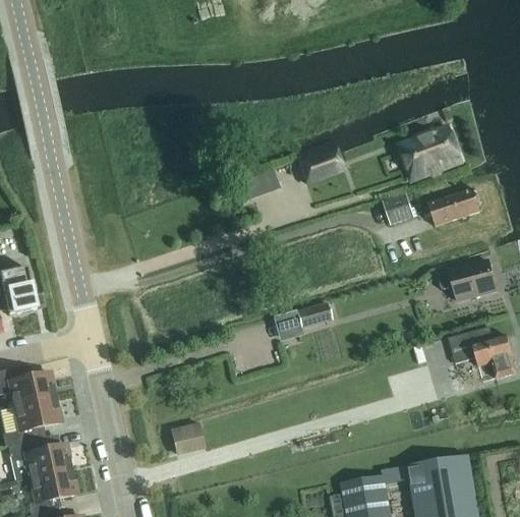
[(398,144),(410,177),(461,159),(449,125),(434,130),(431,127),(414,133),(416,137),(398,144)]
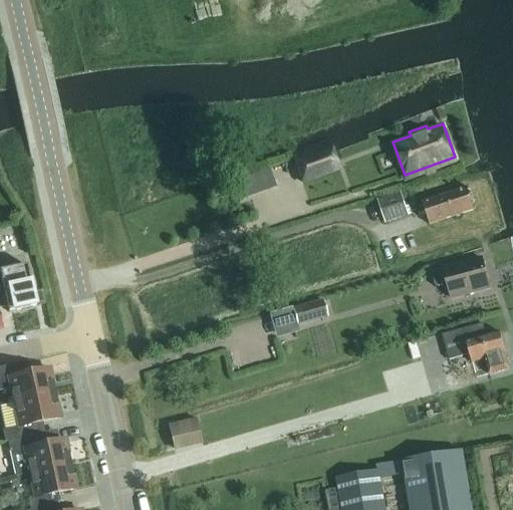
[(291,152),(292,157),(300,178),(337,165),(328,139),(291,152)]
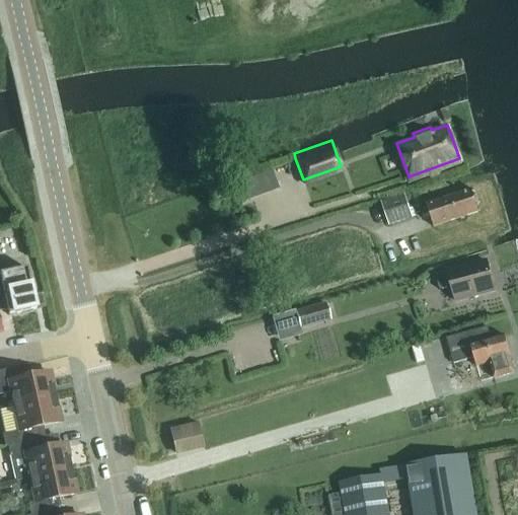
[(426,202),(433,223),(479,208),(472,187),(426,202)]
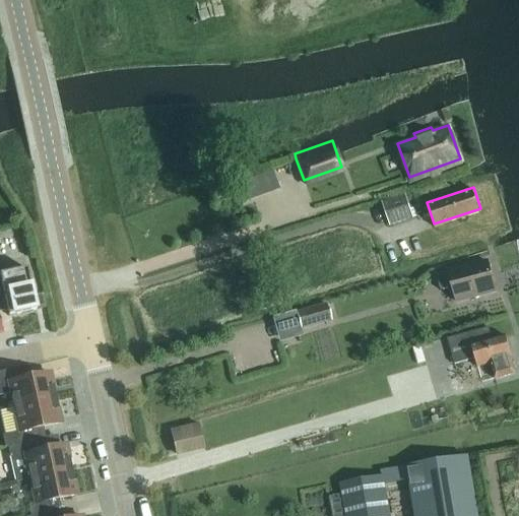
[(405,192),(382,199),(390,222),(412,214),(405,192)]
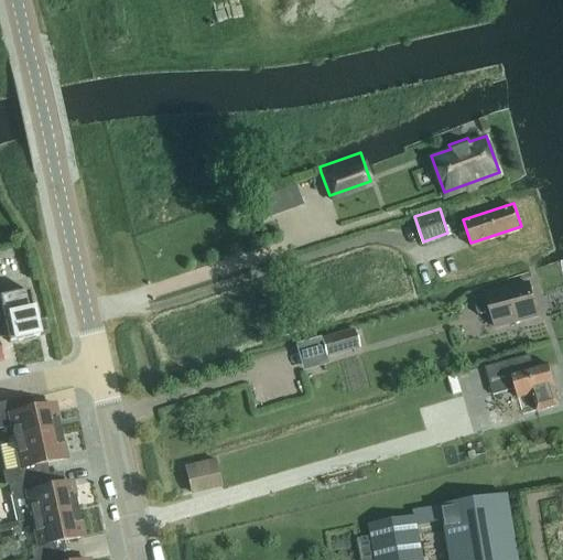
[(529,280),(486,291),(473,294),(477,310),(490,307),(495,324),(537,313),(529,280)]
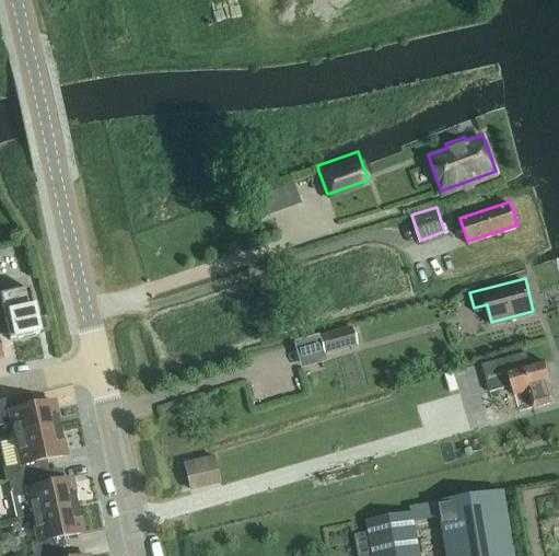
[(8,337),(37,329),(37,328),(48,326),(46,313),(34,316),(27,286),(0,291),(0,321),(3,320),(8,337)]
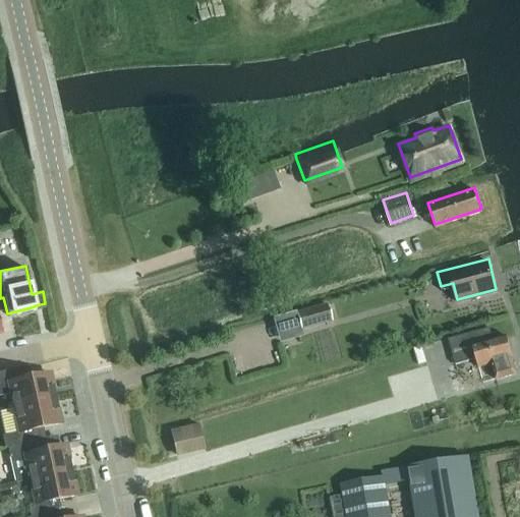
[(327,301),(296,310),(300,327),(331,318),(327,301)]
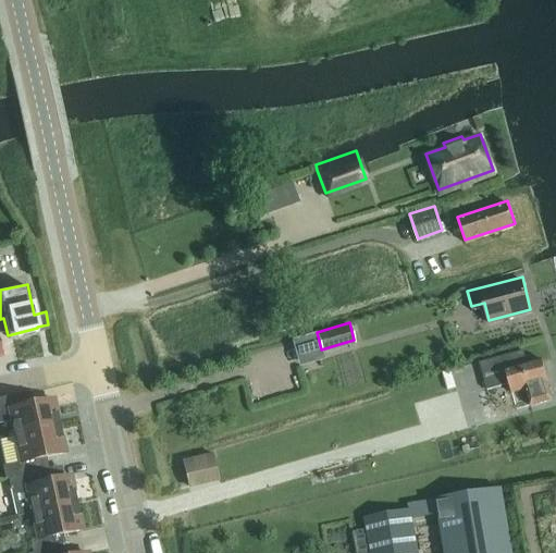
[(480,360),(481,364),(486,385),(508,380),(510,390),(526,386),(529,402),(551,396),(541,357),(526,360),(523,349),(502,355),(480,360)]
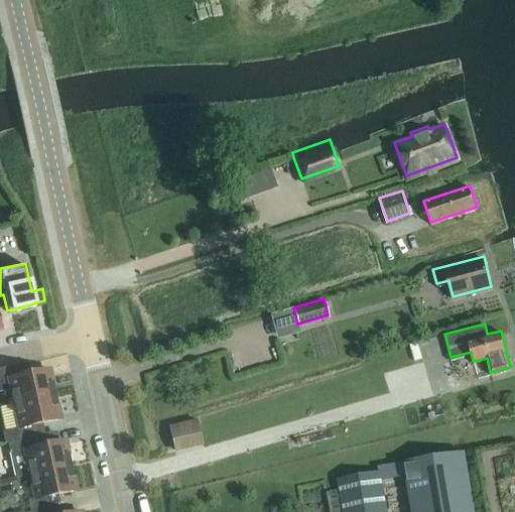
[(0,388),(9,386),(12,400),(44,393),(53,391),(48,367),(25,372),(22,361),(0,365),(0,388)]
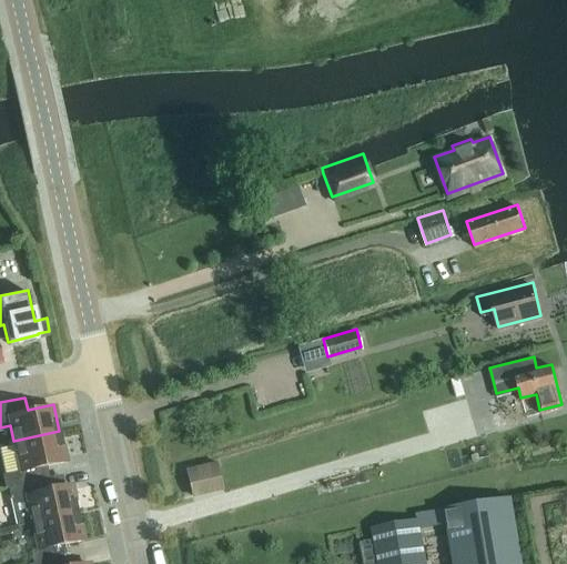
[(59,431),(49,433),(13,441),(20,467),(1,472),(4,485),(10,484),(10,483),(42,476),(39,464),(66,459),(59,431)]
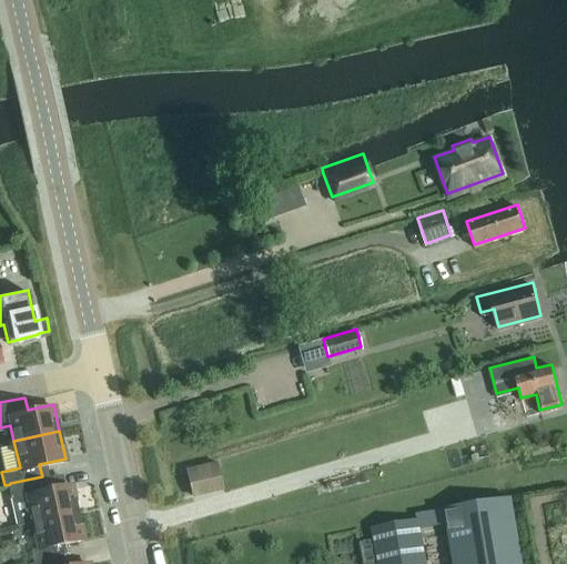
[(184,465),(190,491),(221,484),(215,459),(184,465)]
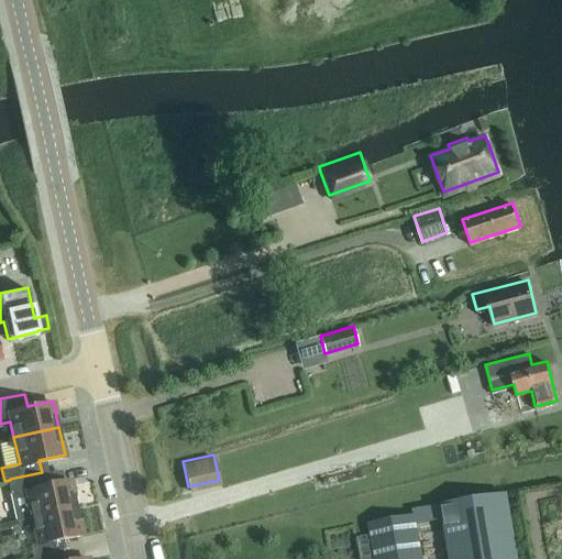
[(69,479),(52,482),(50,470),(42,472),(10,479),(10,480),(18,518),(31,515),(76,505),(69,479)]
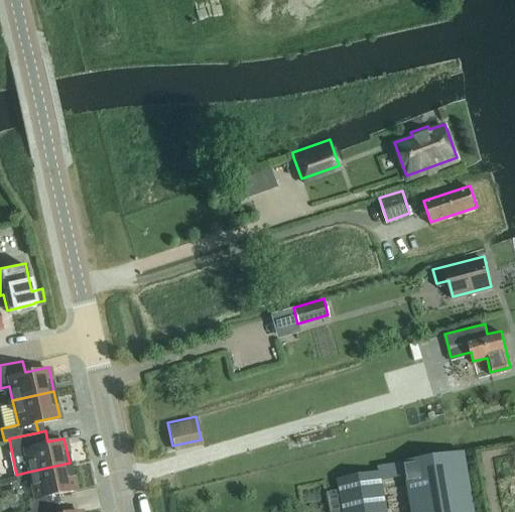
[(474,511),(463,449),(403,460),(411,511),(474,511)]
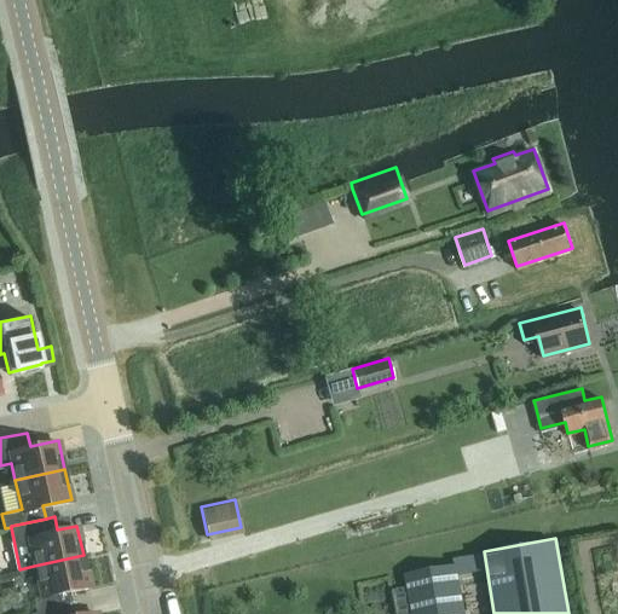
[(84,555),(34,566),(40,595),(33,597),(35,610),(65,604),(62,591),(90,585),(84,555)]
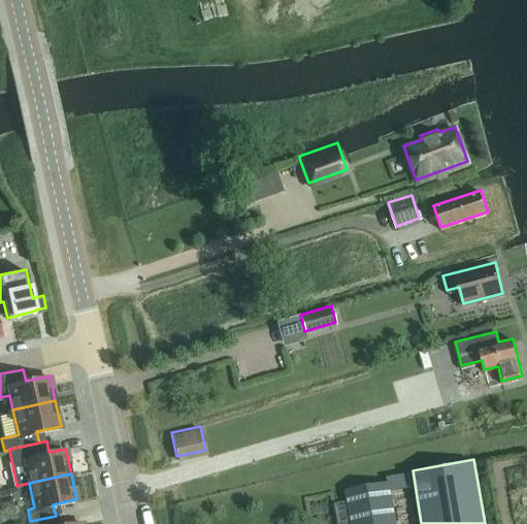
[(396,523),(388,480),(346,488),(352,523),(396,523)]
